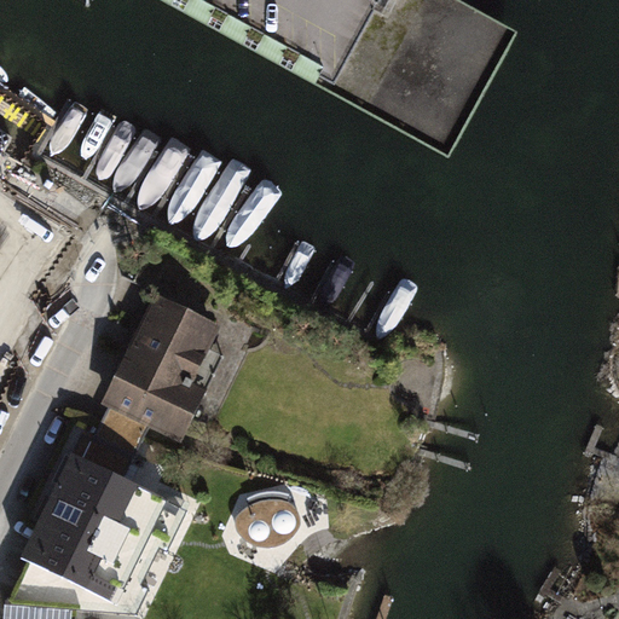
[(0,59),(0,142),(39,86),(0,59)]
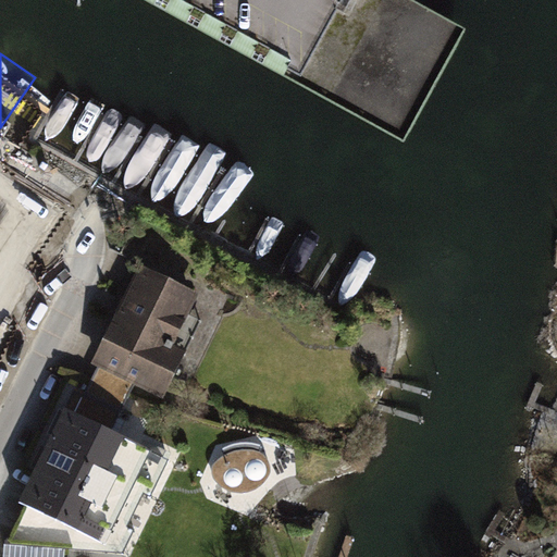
[(0,260),(32,214),(0,193),(0,260)]
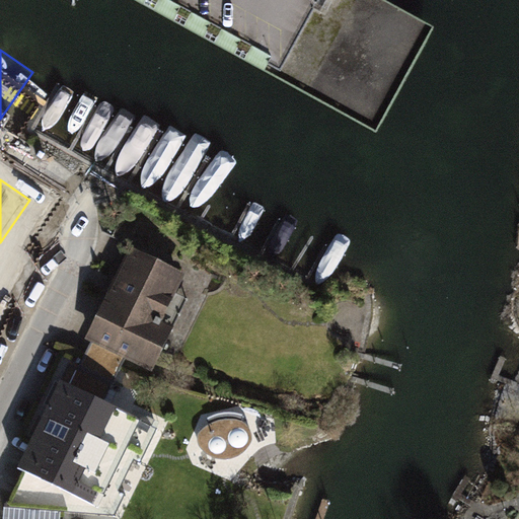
[(186,275),(130,248),(84,341),(90,344),(78,369),(112,385),(126,358),(152,371),(174,327),(162,322),(186,275)]
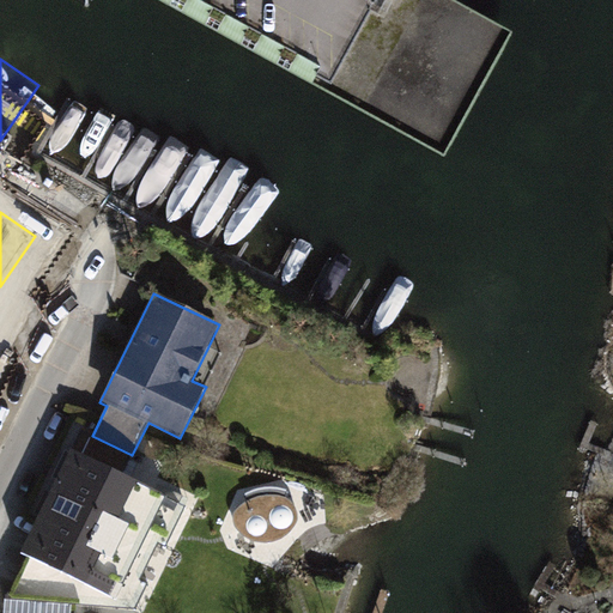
[(82,430),(22,554),(29,558),(8,598),(137,610),(149,584),(141,582),(158,545),(167,548),(186,508),(123,474),(132,455),(92,436),(82,430)]
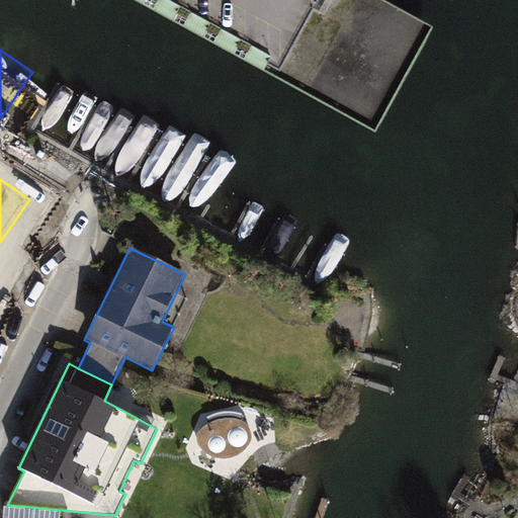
[(209,424),(200,430),(197,435),(196,440),(198,446),(202,451),(210,456),(218,458),(226,459),(235,457),(243,453),(249,446),(253,440),(253,435),(251,431),(249,427),(246,423),(241,420),(234,420),(226,419),(218,421),(209,424)]
